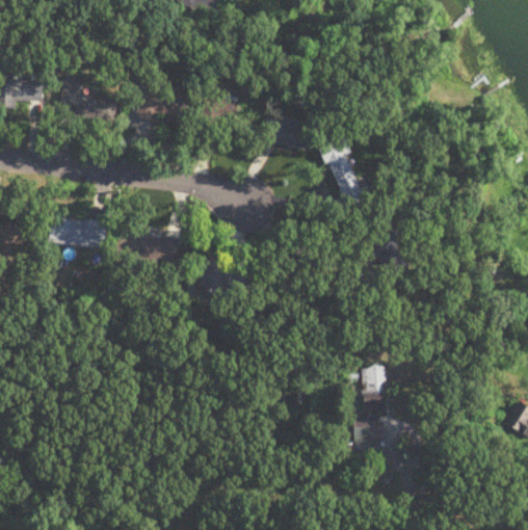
[(72,117),(113,118),(113,96),(79,95),(80,77),(59,76),(58,104),(72,104),(72,117)]
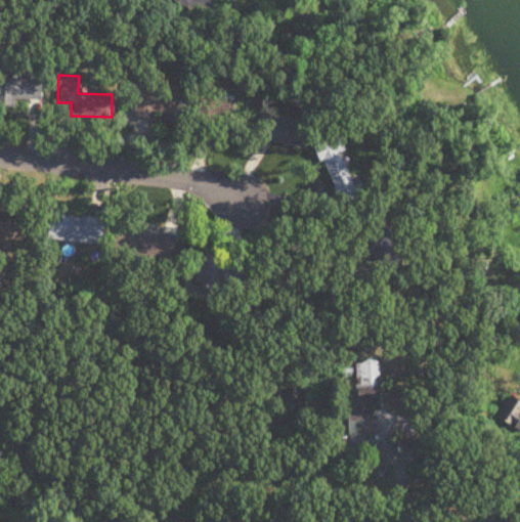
[(0,105),(11,105),(11,99),(39,99),(39,78),(0,78),(0,105)]
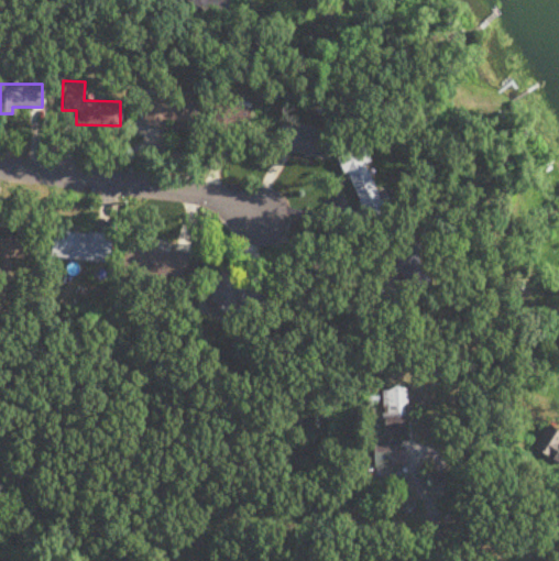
[(142,122),(186,122),(186,96),(142,96),(142,122)]
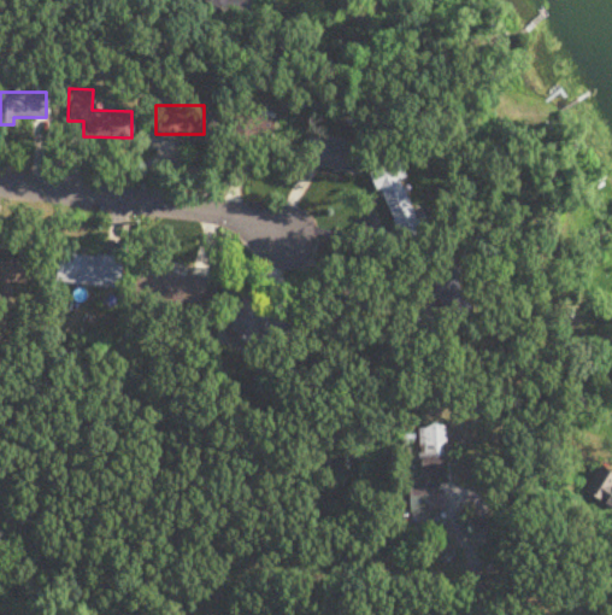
[(274,144),(274,112),(231,111),(230,142),(274,144)]
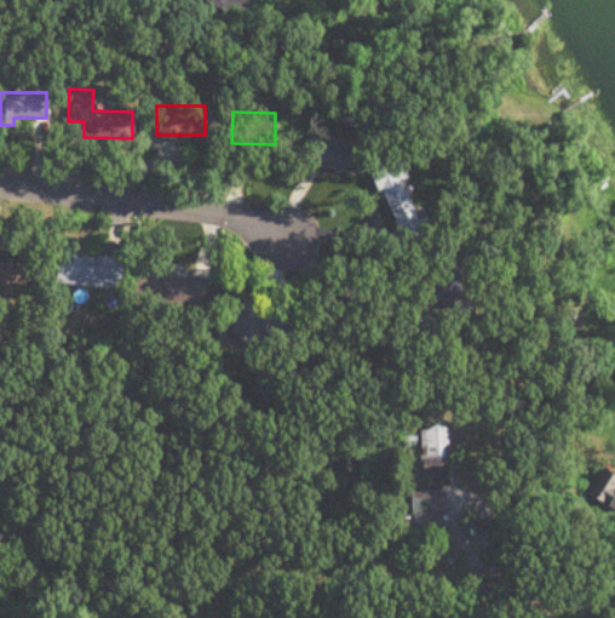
[(404,179),(411,177),(403,159),(375,169),(402,241),(434,230),(427,215),(419,218),(404,179)]
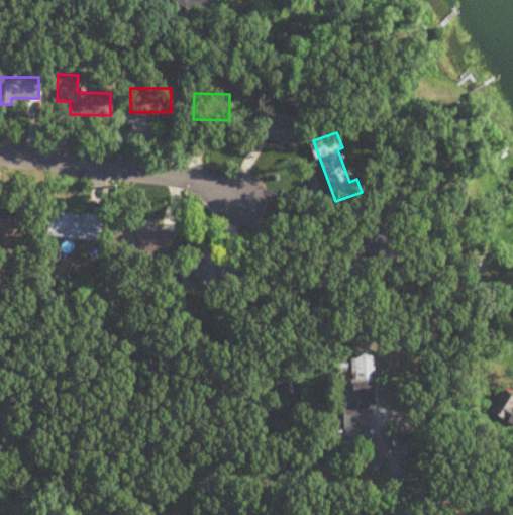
[(29,207),(13,207),(13,217),(0,216),(0,245),(13,245),(14,237),(28,238),(29,207)]
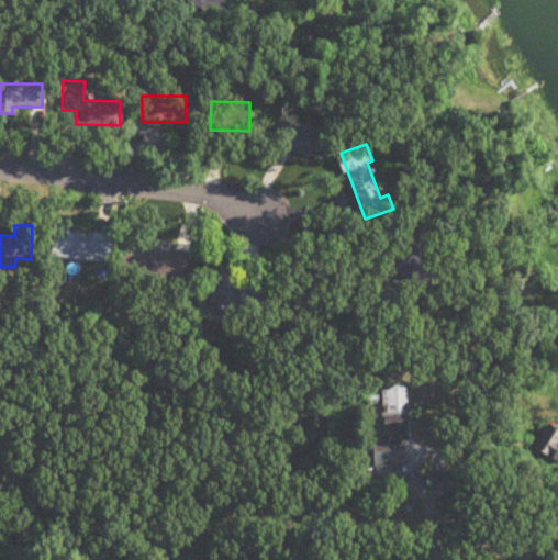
[(111,260),(112,233),(53,228),(51,256),(111,260)]
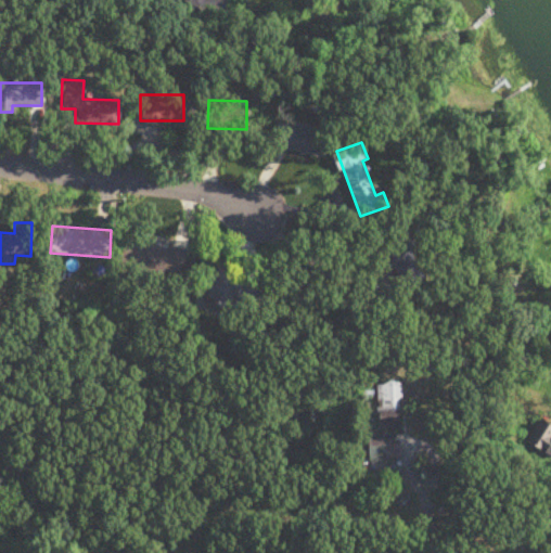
[(181,277),(187,251),(125,236),(119,264),(181,277)]
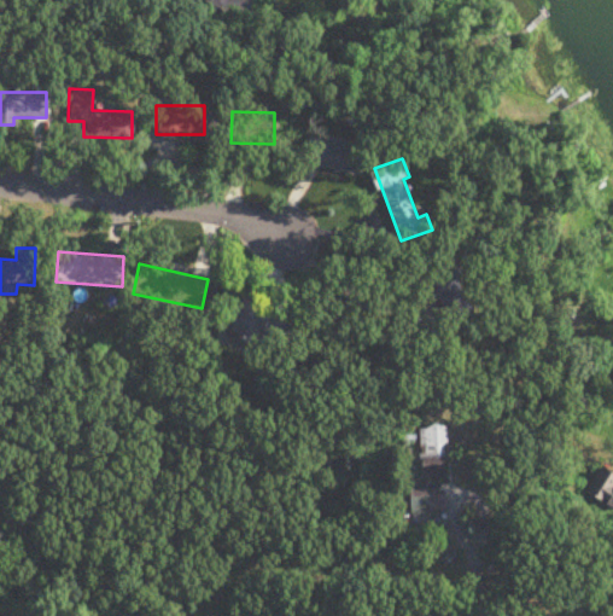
[(419,426),(420,476),(443,475),(442,426),(419,426)]
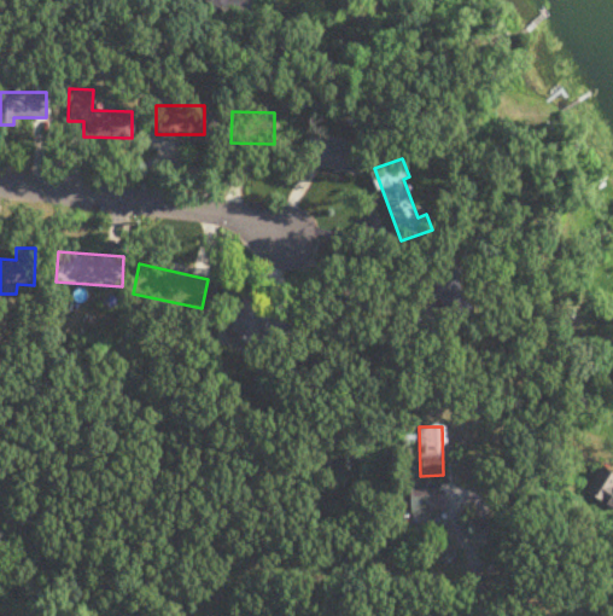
[(609,507),(612,500),(612,468),(602,462),(584,490),(609,507)]
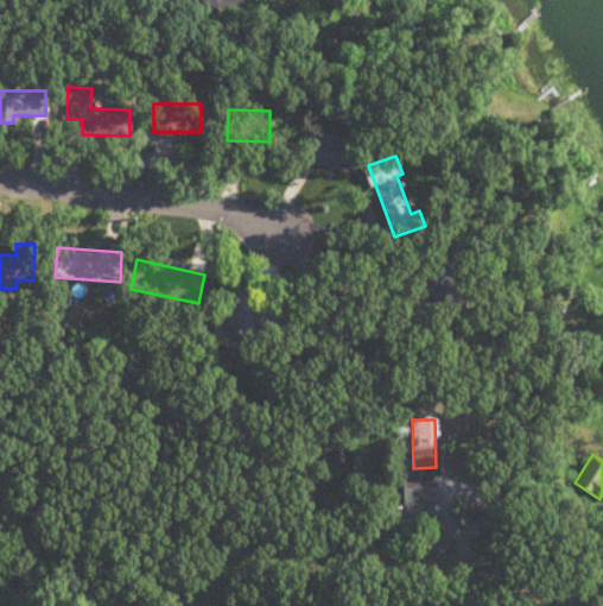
[(436,502),(436,484),(419,484),(419,472),(404,472),(404,516),(419,516),(419,502),(436,502)]
